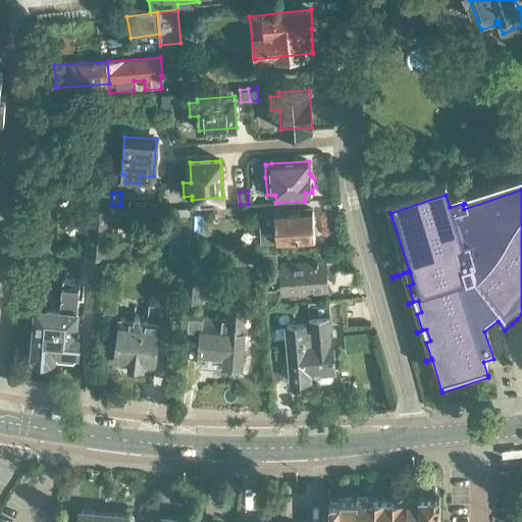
[(91,195),(86,255),(107,257),(112,197),(91,195)]
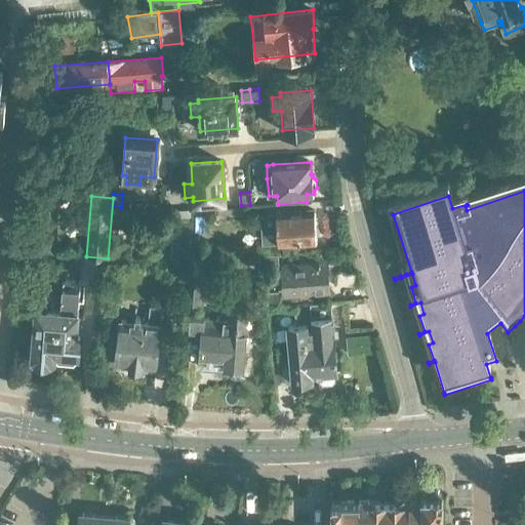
[(241,207),(215,208),(215,218),(242,217),(241,207)]
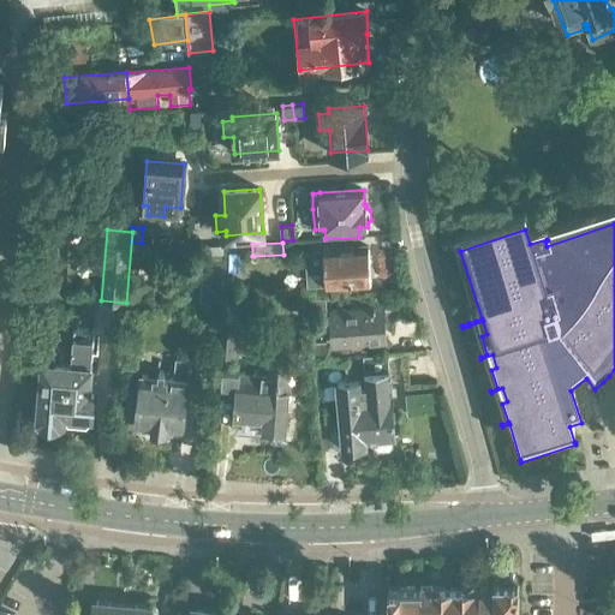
[(314,252),(308,252),(310,285),(327,284),(327,285),(371,281),(371,276),(375,273),(374,267),(370,263),(369,246),(324,250),(324,251),(314,252)]
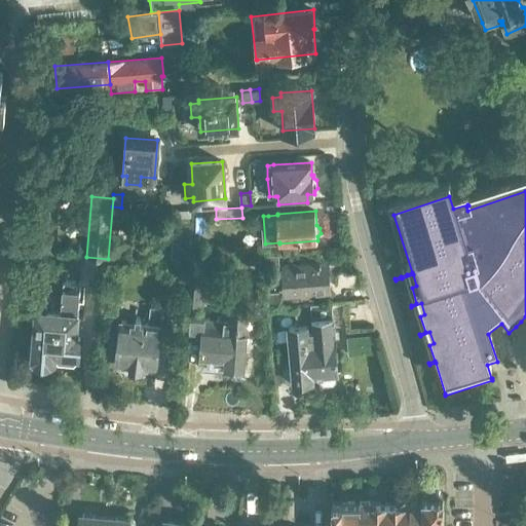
[(279,265),(279,256),(264,257),(265,266),(279,265)]
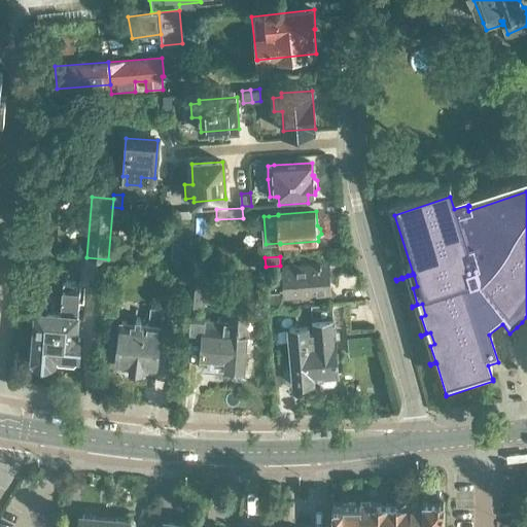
[(286,296),(332,292),(329,264),(284,267),(286,296)]
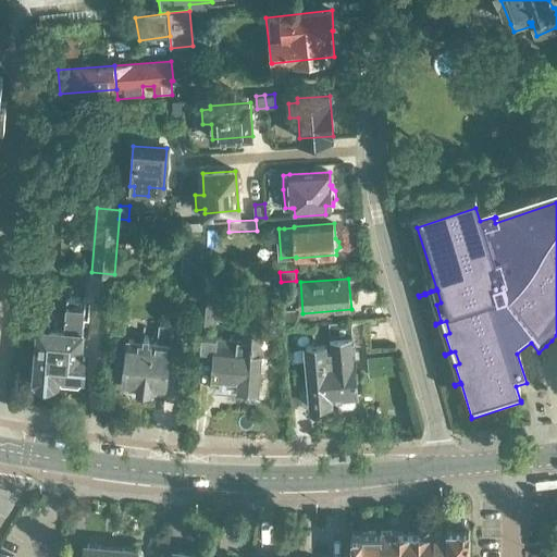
[(200,293),(198,321),(210,321),(212,294),(200,293)]
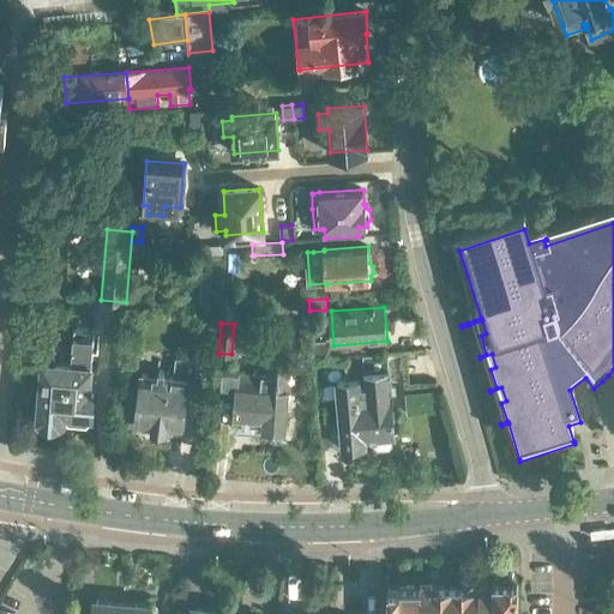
[(86,423),(91,420),(91,413),(94,413),(95,387),(92,387),(94,371),(91,369),(95,331),(74,330),(72,360),(64,359),(65,348),(44,347),(44,353),(43,353),(42,374),(38,415),(42,420),(60,421),(65,417),(70,422),(86,423)]
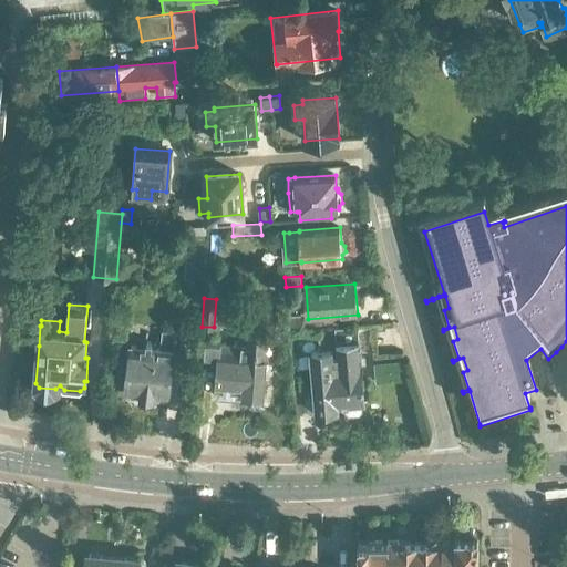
[(358,327),(337,329),(344,405),(347,405),(348,411),(351,414),(361,413),(363,410),(363,404),(366,404),(362,362),(361,363),(358,327)]
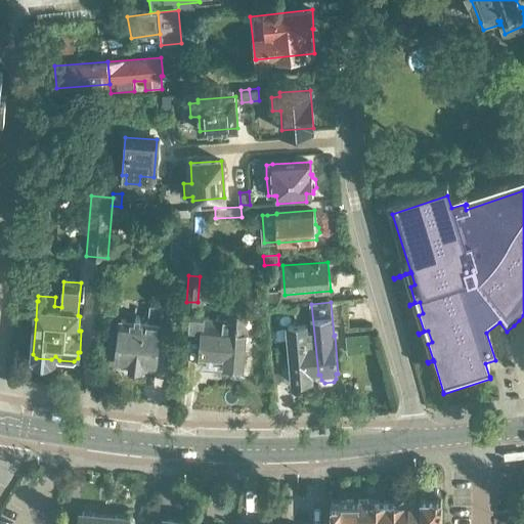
[(314,375),(318,375),(311,304),(297,305),(298,323),(287,324),(288,339),(287,339),(289,365),(285,366),(286,380),(294,379),(294,380),(314,378),(314,375)]
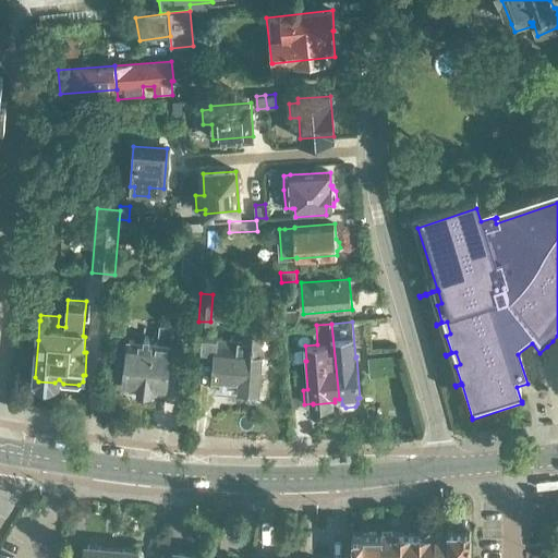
[(167,391),(171,344),(172,327),(159,326),(158,343),(153,342),(154,338),(144,337),(144,341),(129,340),(128,342),(119,341),(118,355),(128,356),(125,367),(117,366),(114,380),(124,381),(124,387),(137,388),(137,389),(154,391),(154,390),(167,391)]
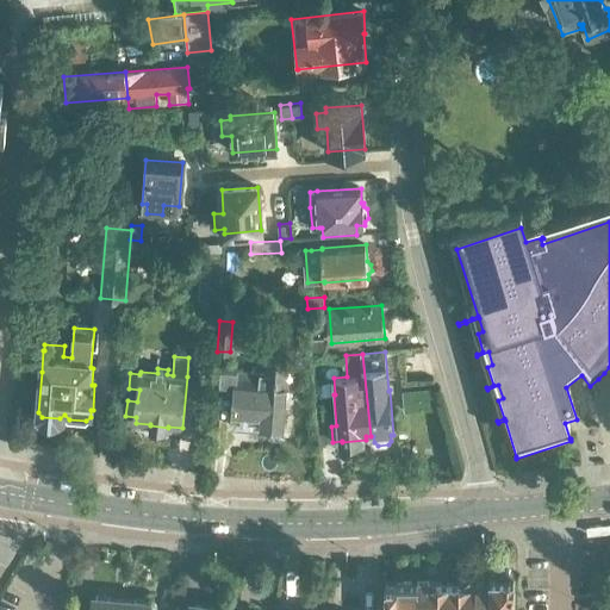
[(284,424),(288,362),(267,361),(267,363),(255,363),(255,367),(253,367),(253,371),(222,367),(221,384),(236,385),(232,418),(234,419),(234,425),(236,428),(253,429),(254,428),(255,421),(262,422),(262,423),(263,424),(262,430),(265,433),(279,434),(282,431),(282,424),(284,424)]
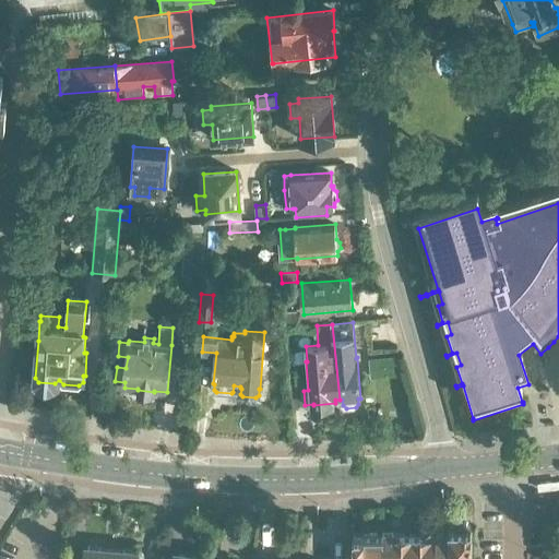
[(452,524),(441,524),(441,558),(472,558),(472,524),(471,524),(467,521),(454,521),(452,524)]
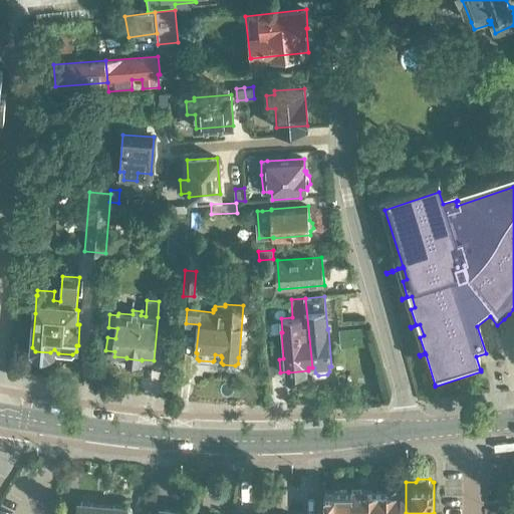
[(406,513),(406,482),(388,483),(388,489),(379,489),(378,513),(406,513)]
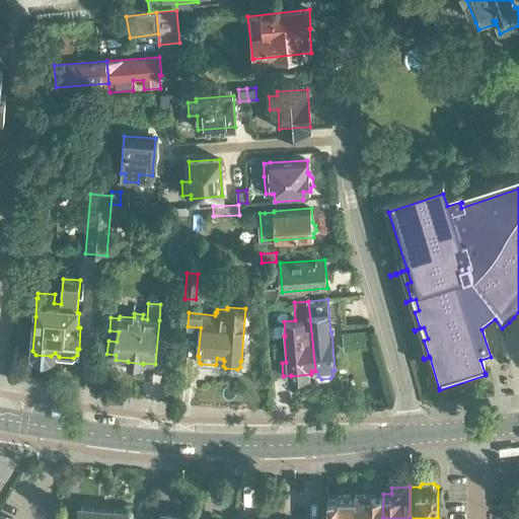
[(356,518),(356,494),(328,495),(328,518),(356,518)]
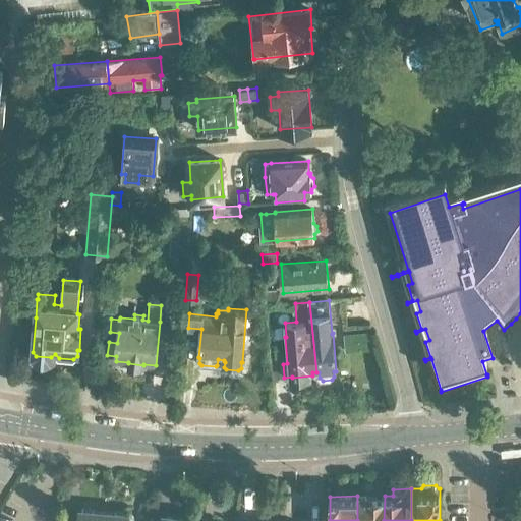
[(384,520),(385,496),(357,496),(357,520),(384,520)]
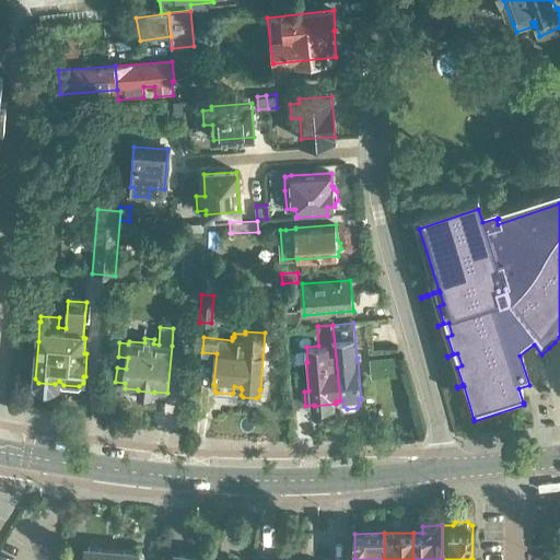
[(111,559),(113,547),(85,545),(84,559),(111,559)]
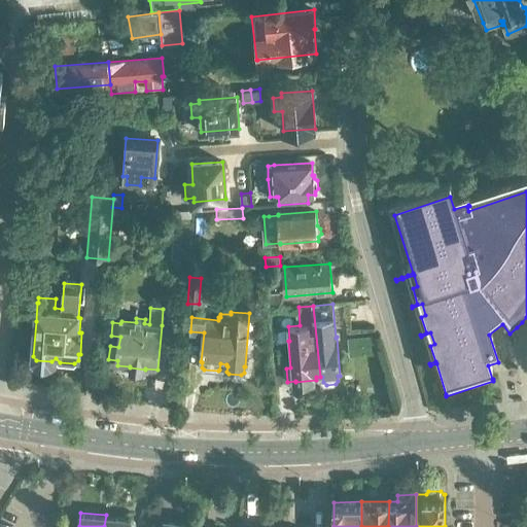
[(132,518),(106,515),(104,526),(135,526),(136,523),(131,520),(132,518)]
